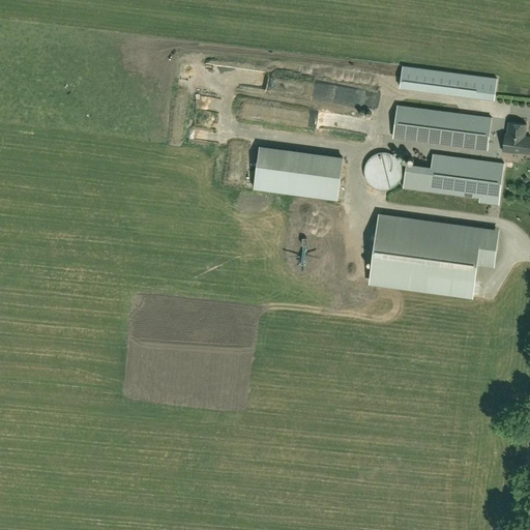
[(403,66),(400,87),(494,99),(497,78),(403,66)]
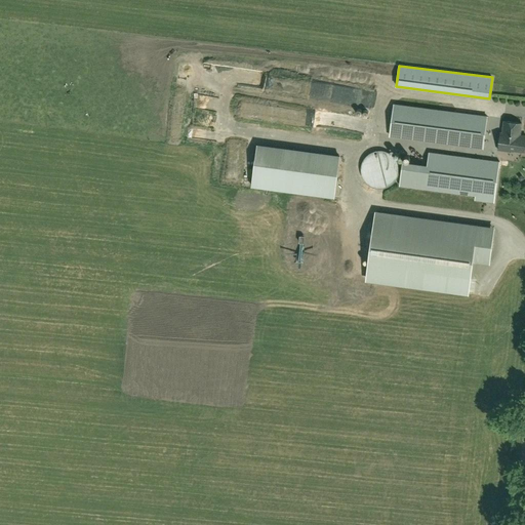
[(371,93),(367,93),(369,106),(379,104),(378,95),(371,96),(371,93)]
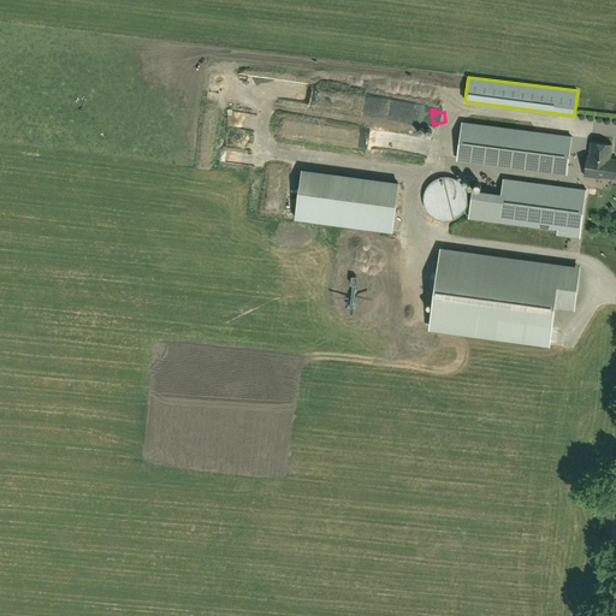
[(566,173),(570,136),(462,123),(457,159),(566,173)]
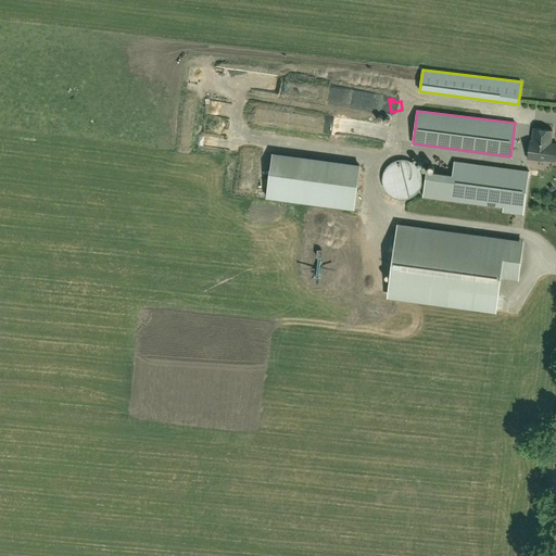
[(341,119),(339,133),(390,140),(392,126),(341,119)]
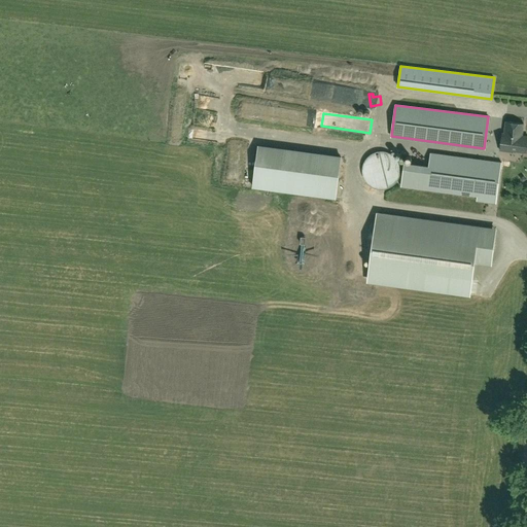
[(525,152),(526,138),(526,136),(521,135),(523,124),(505,120),(503,133),(501,133),(499,150),(510,151),(510,150),(525,152)]
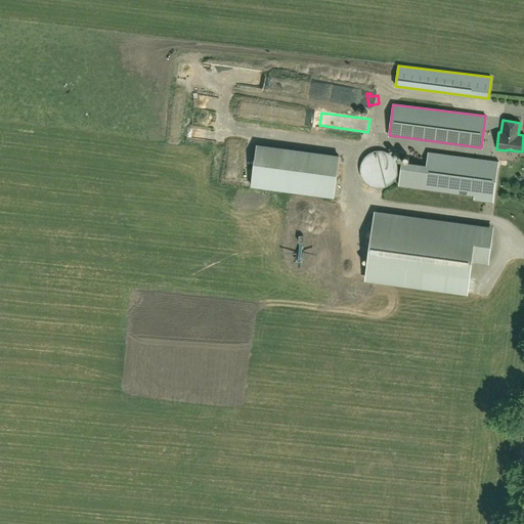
[(229,148),(246,153),(249,142),(232,138),(229,148)]
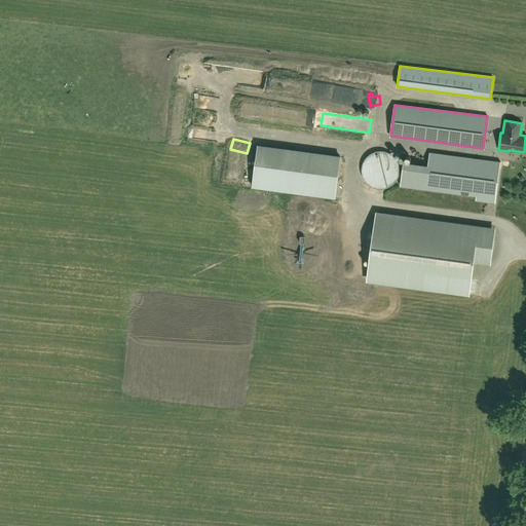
[(259,144),(254,187),(338,197),(343,154),(259,144)]
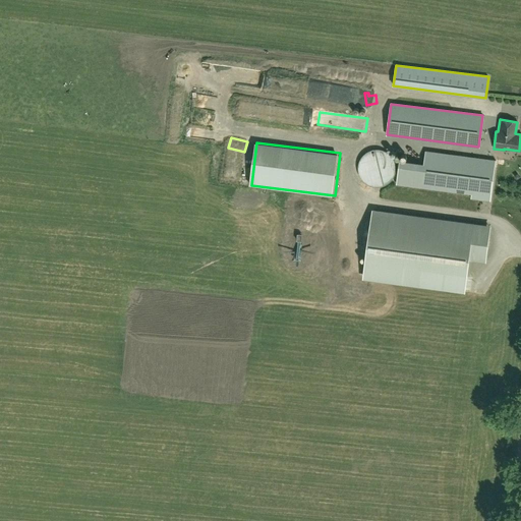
[(371,186),(377,187),(381,186),(386,185),(390,182),(393,178),(395,174),(396,170),(396,165),(394,161),(392,157),(389,153),(385,151),(380,150),(374,150),(370,151),(366,153),(362,156),(360,160),(358,164),(358,169),(359,173),(360,178),(363,181),(367,184),(371,186)]
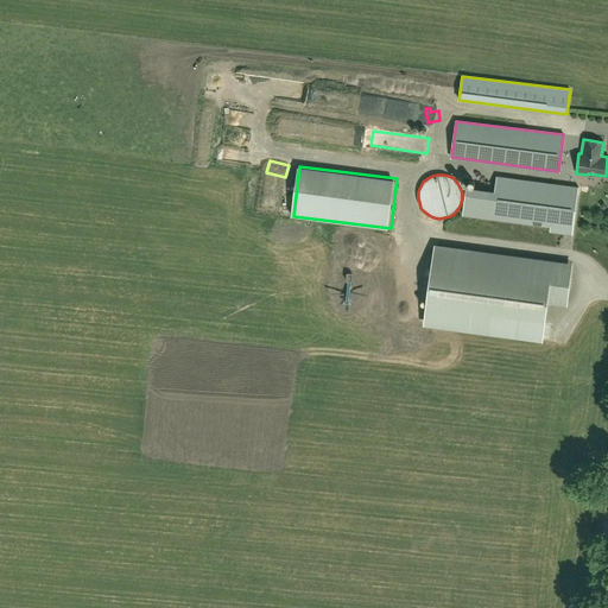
[(463,215),(492,219),(551,227),(550,232),(571,234),(577,187),(498,176),(495,191),(467,187),(463,215)]
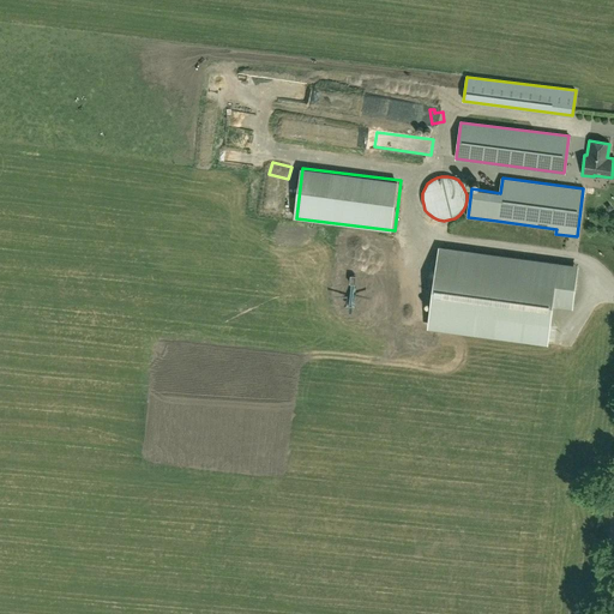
[(548,344),(553,306),(573,308),(578,265),(439,246),(428,329),(548,344)]
